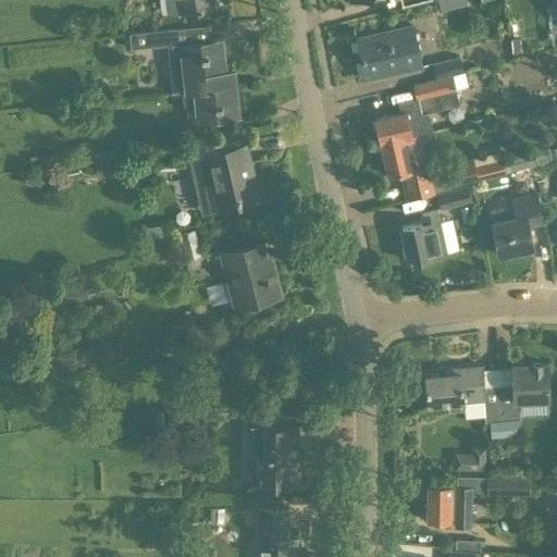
[(169,0),(171,12),(177,12),(196,9),(196,10),(201,9),(201,8),(214,5),(212,0),(169,0)]
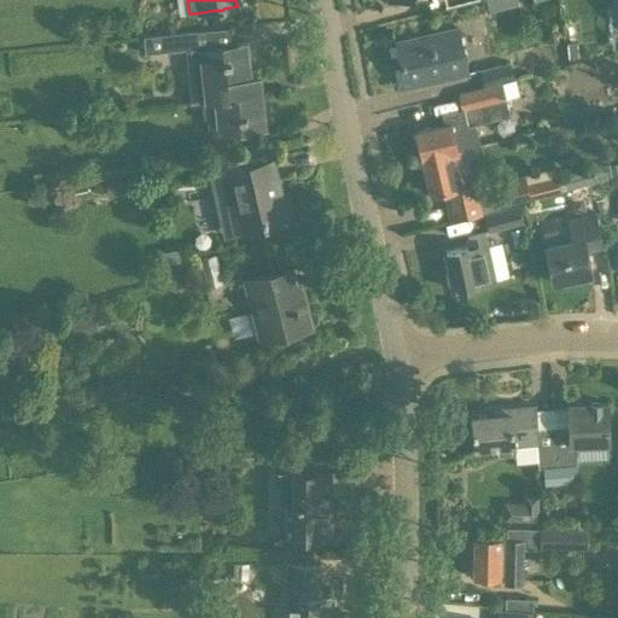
[(520,4),(519,0),(487,0),(489,12),(520,4)]
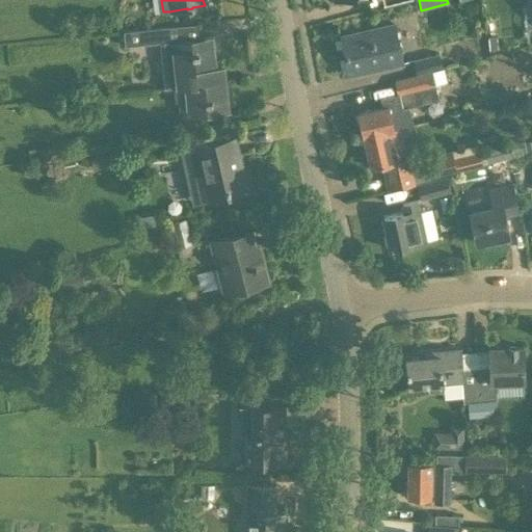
[(341,35),(349,74),(402,62),(394,24),(341,35)]
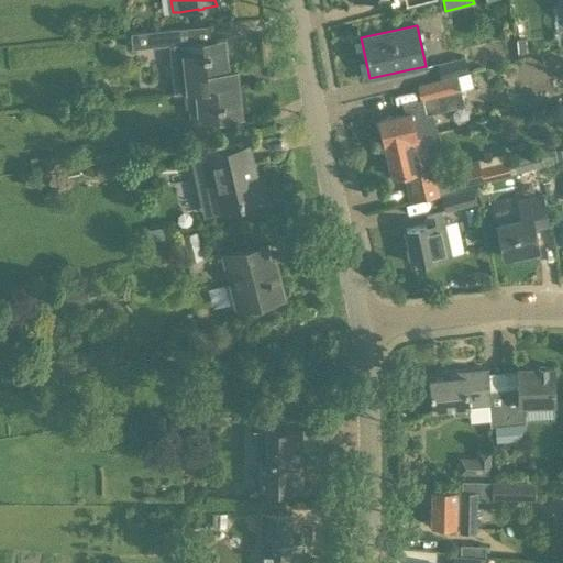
[(195,90),(198,89),(197,81),(216,80),(214,72),(228,70),(228,69),(224,39),(184,42),(183,29),(132,34),(133,50),(173,46),(178,92),(195,91),(195,90)]
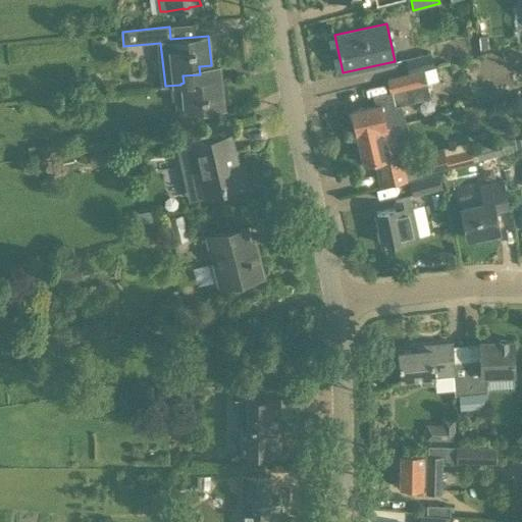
[(486,35),(477,36),(478,49),(487,49),(486,35)]
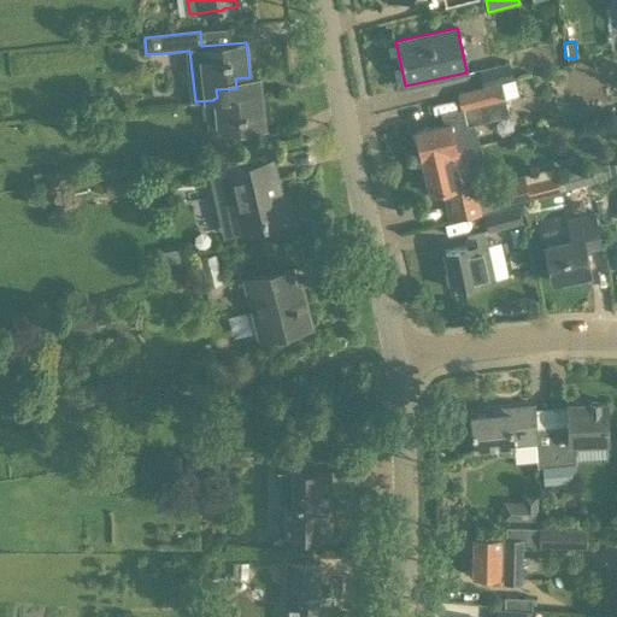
[(482,84),(515,75),(510,60),(479,70),(482,84)]
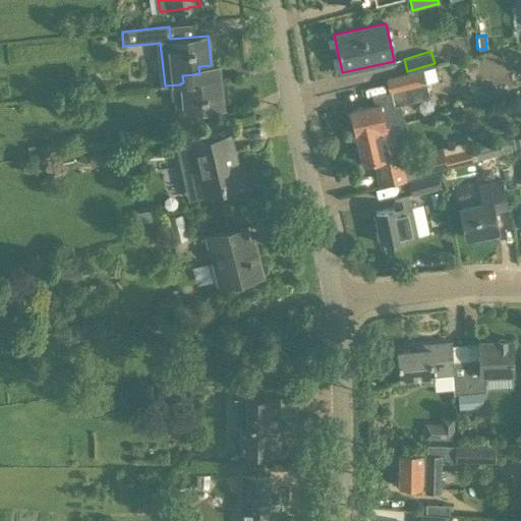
[(183,82),(180,83),(180,84),(183,113),(224,109),(220,63),(211,64),(211,65),(198,66),(199,74),(182,75),(183,82)]
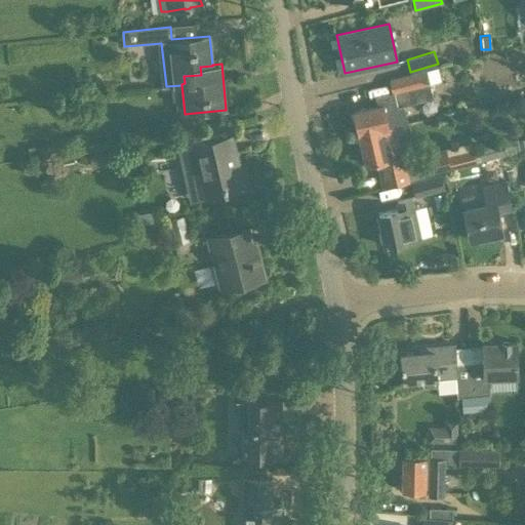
[(354,111),(359,133),(394,125),(394,127),(409,123),(404,108),(434,98),(430,85),(442,81),(438,64),(410,72),(411,74),(390,80),(393,93),(375,96),(377,106),(354,111)]
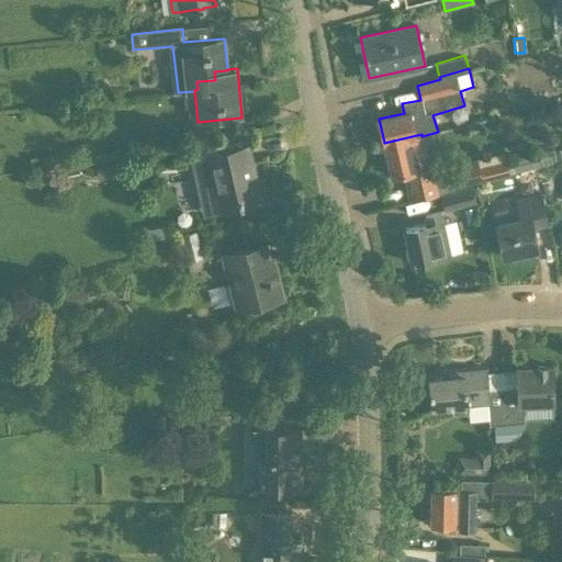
[(384,143),(392,176),(403,173),(408,200),(439,193),(434,166),(429,166),(422,136),(422,134),(384,143)]
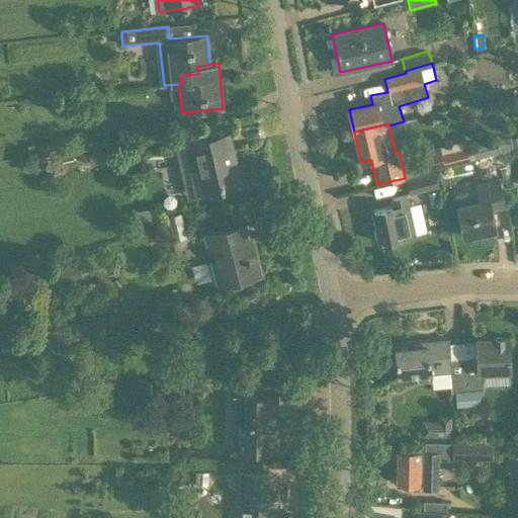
[(188,142),(194,169),(200,168),(204,188),(220,185),(221,189),(241,184),(236,162),(232,163),(225,134),(188,142)]
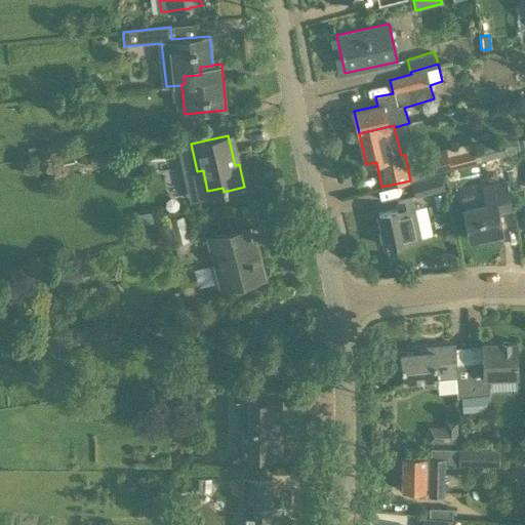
[(418,157),(423,176),(477,163),(477,162),(505,155),(502,145),(474,152),(472,144),(418,157)]
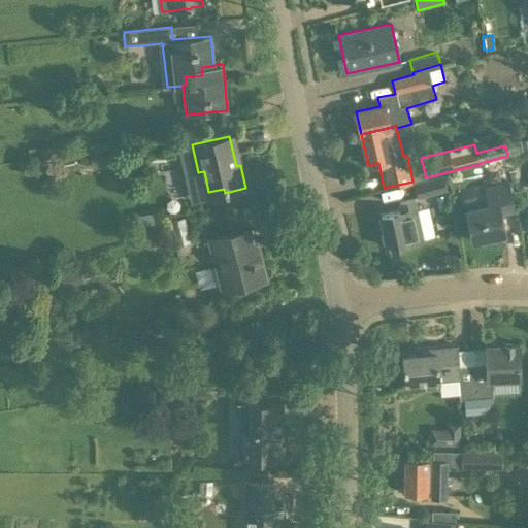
[(107,166),(104,153),(90,156),(90,157),(81,159),(83,166),(92,164),(93,169),(107,166)]
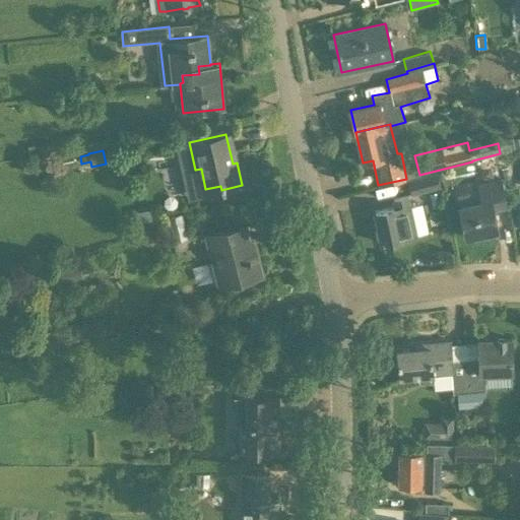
[(495,156),(480,159),(482,174),(498,171),(495,156)]
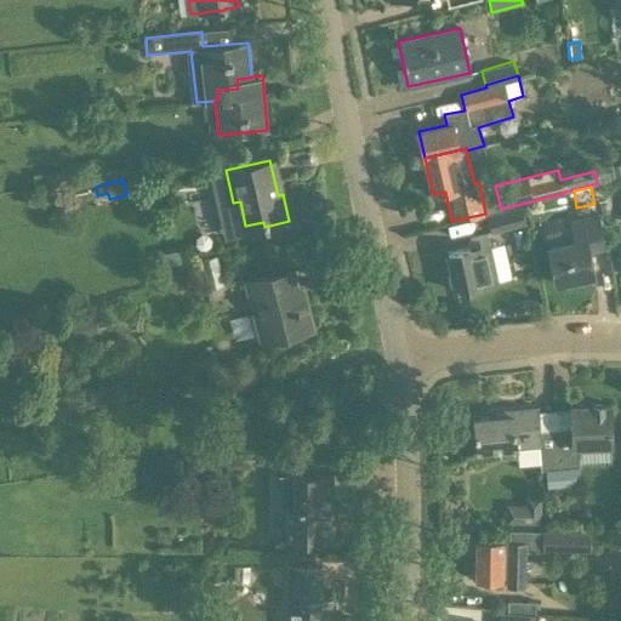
[(491,234),(528,224),(523,206),(486,215),(491,234)]
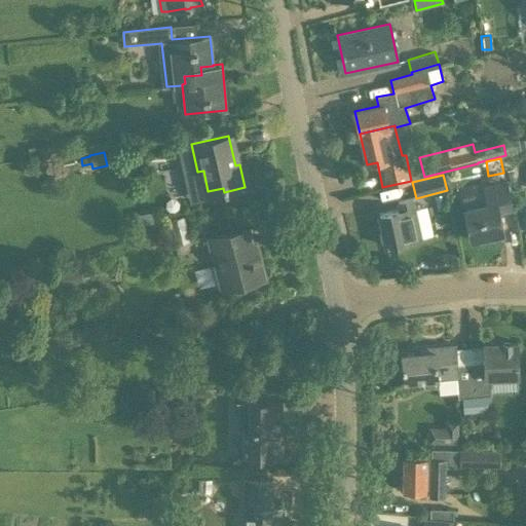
[(500,214),(514,211),(508,181),(483,186),(487,202),(464,208),(472,239),(504,232),(500,214)]
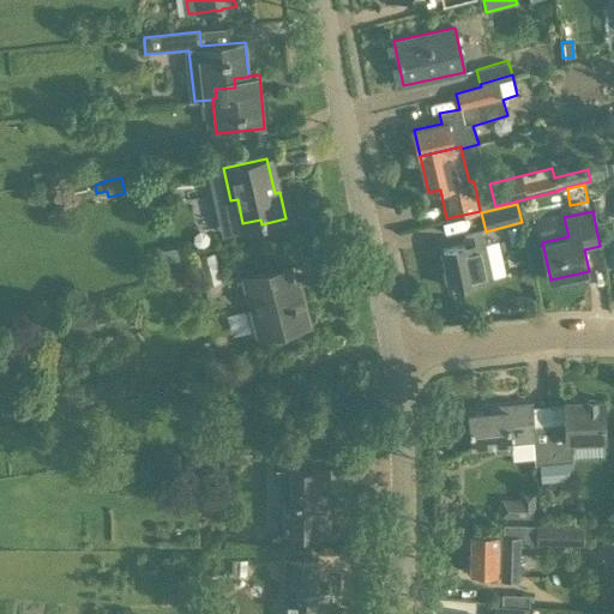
[(467,244),(443,248),(450,286),(491,277),(481,230),(464,234),(467,244)]
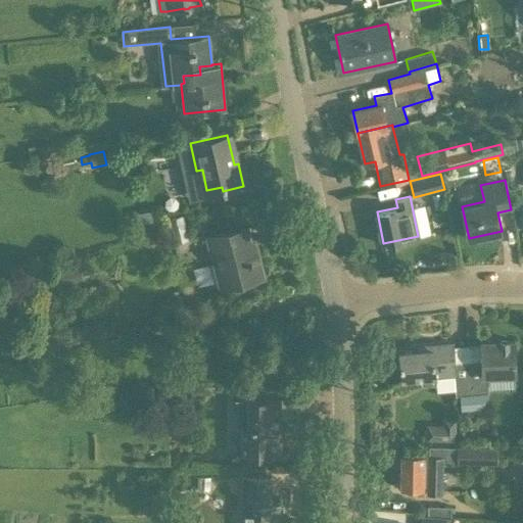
[(216,254),(221,253),(228,284),(264,275),(258,255),(255,256),(247,226),(210,236),(216,254)]
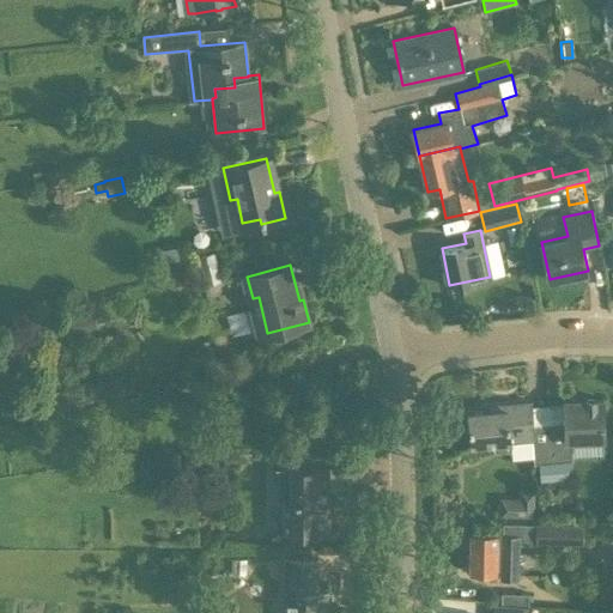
[(564,401),(564,423),(548,423),(553,478),(566,477),(571,460),(571,439),(604,438),(602,400),(564,401)]
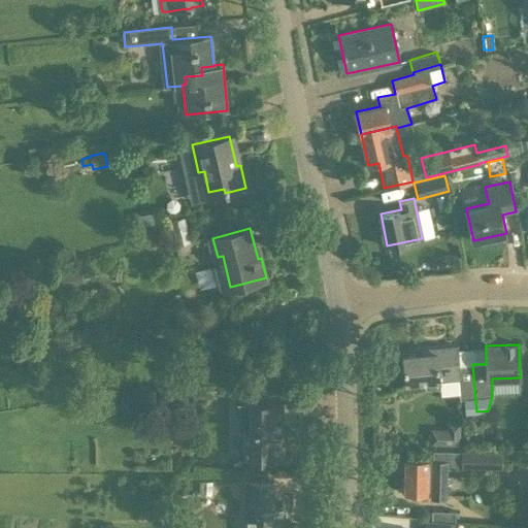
[(402,356),(405,383),(421,382),(421,385),(425,385),(427,390),(438,389),(439,380),(438,364),(459,362),(457,345),(420,350),(421,354),(402,356)]
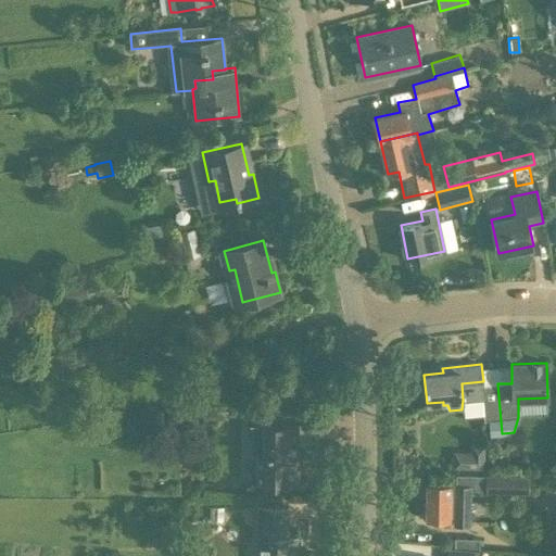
[(480,383),(481,418),(481,421),(489,421),(491,434),(502,433),(497,383),(480,383)]
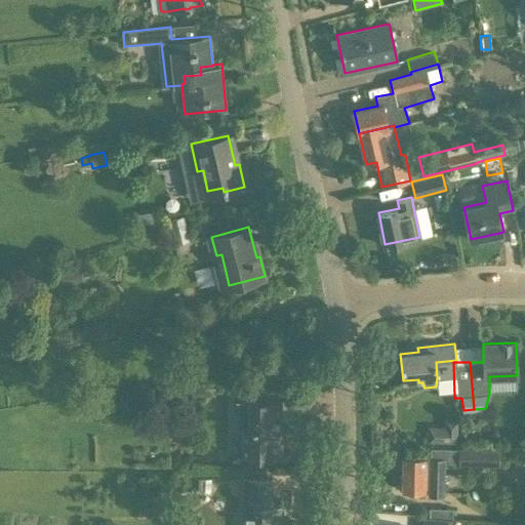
[(165,404),(164,390),(163,390),(163,386),(155,386),(155,389),(153,389),(153,404),(165,404)]
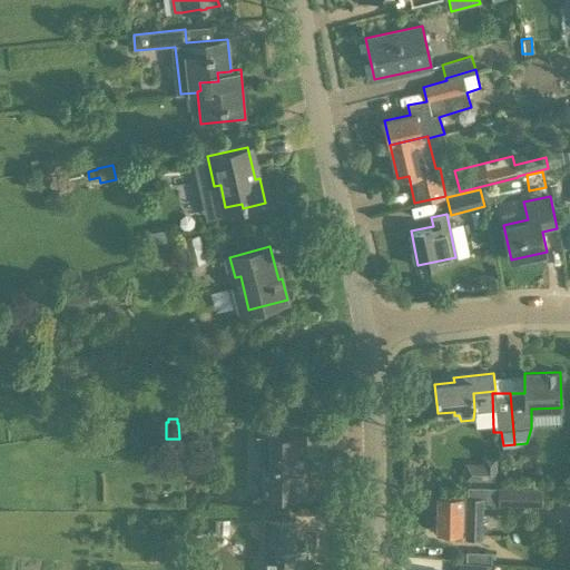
[(313,433),(255,432),(255,434),(257,434),(257,464),(263,464),(263,495),(304,495),(304,463),(300,463),(300,434),(313,434),(313,433)]
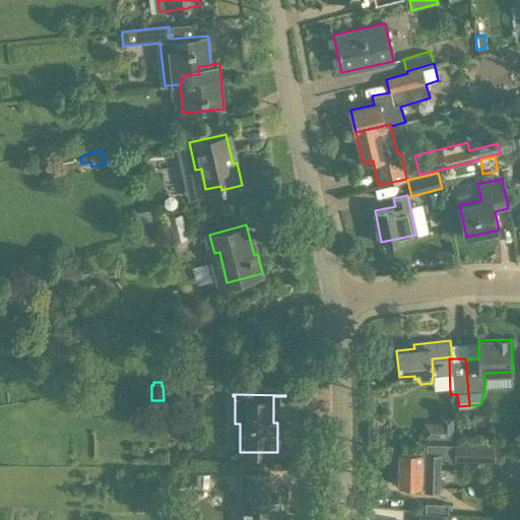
[(442,438),(442,421),(425,421),(425,437),(442,438)]
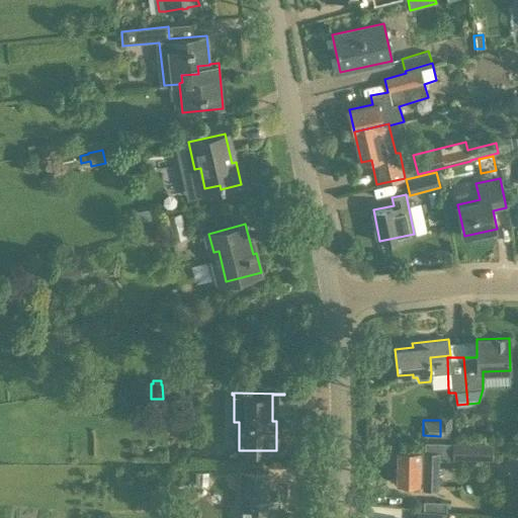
[(398,450),(397,483),(419,483),(419,482),(423,482),(423,490),(439,490),(439,459),(454,460),(454,458),(493,459),(494,443),(453,443),(453,444),(425,443),(425,451),(419,451),(398,450)]
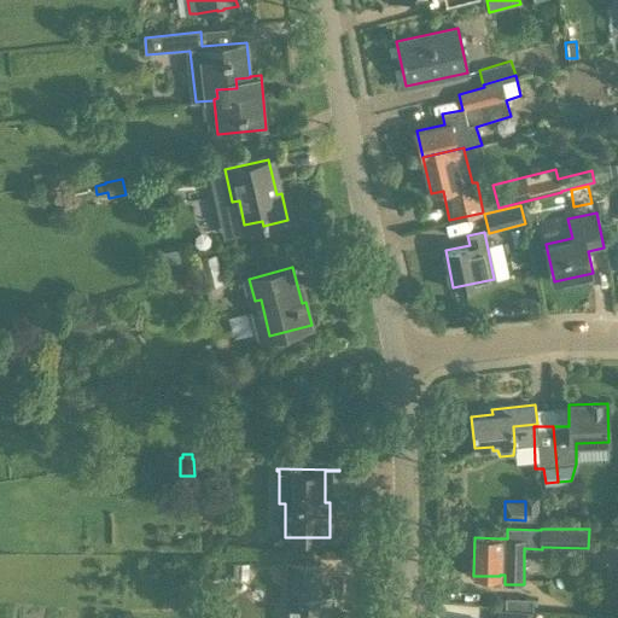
[(285,605),(291,606),(290,617),(327,617),(330,595),(318,595),(320,563),(287,561),(285,605)]
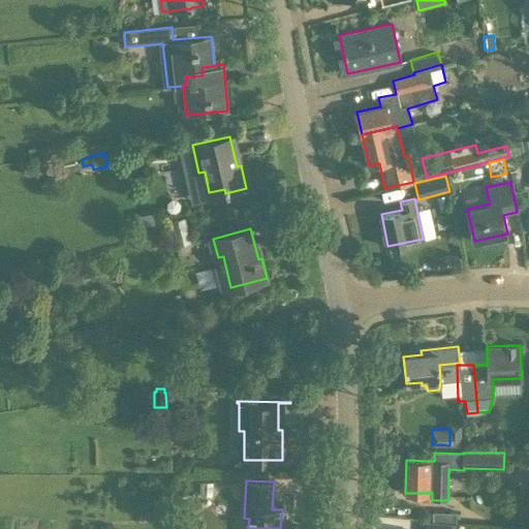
[(456,512),(433,511),(432,521),(456,523),(456,512)]
